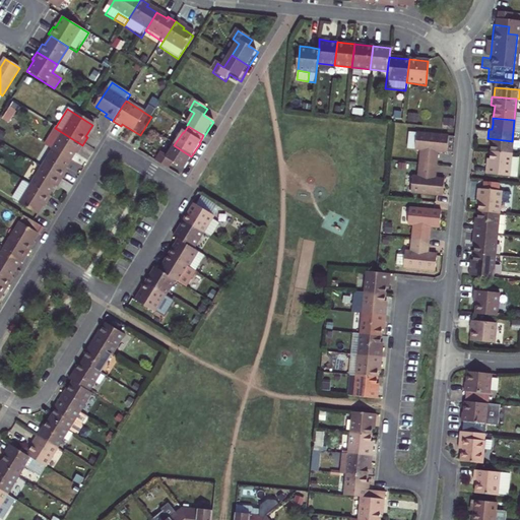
[(55,128),(44,146),(50,150),(68,163),(73,155),(75,152),(77,153),(82,145),(55,128)]
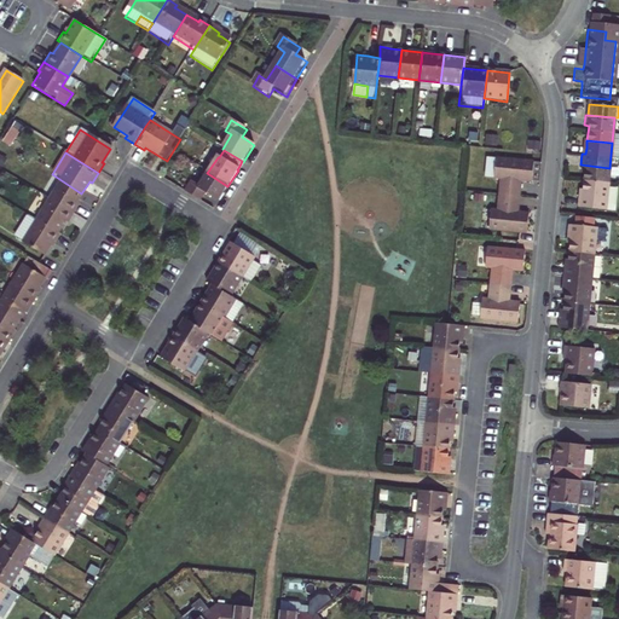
[(531,162),(493,158),(492,178),(499,178),(497,195),(516,197),(518,189),(519,180),(528,181),(531,162)]
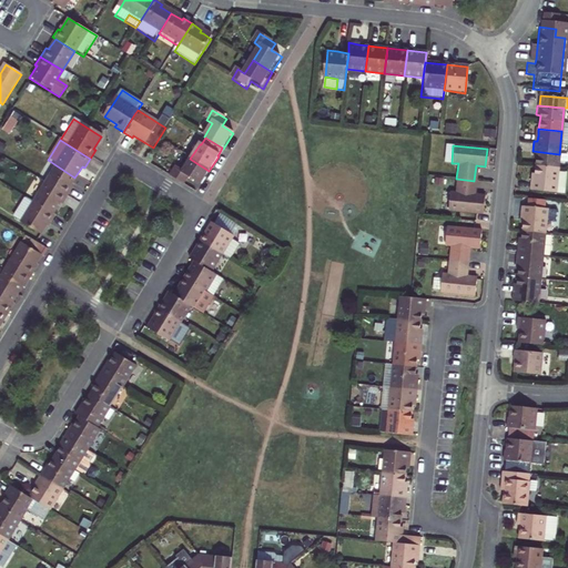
[(559,154),(533,151),(531,162),(535,162),(534,168),(533,175),(556,178),(559,154)]
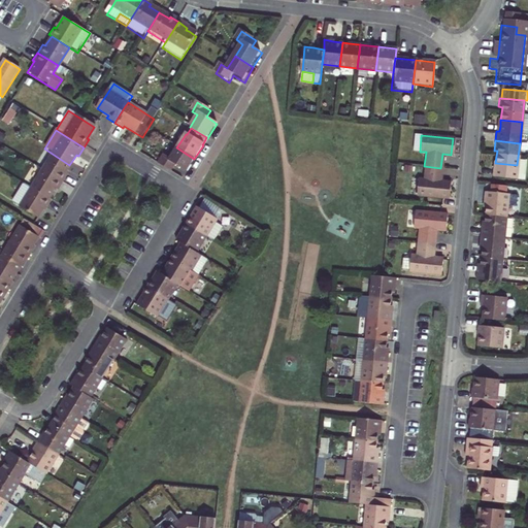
[(194,159),(176,147),(169,160),(162,156),(157,165),(170,173),(174,167),(179,169),(185,173),(194,159)]
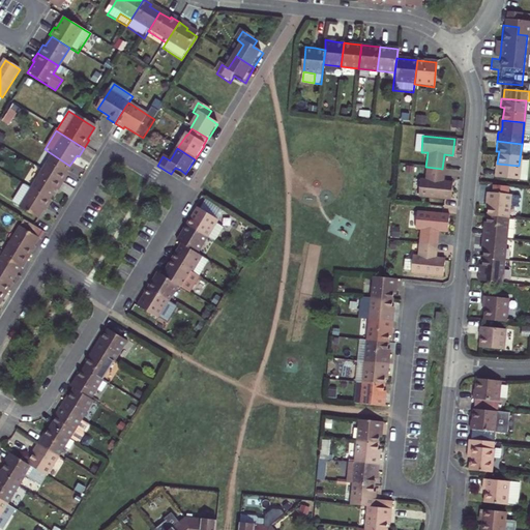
[(69,166),(51,153),(39,172),(60,185),(64,178),(63,177),(65,174),(69,166)]
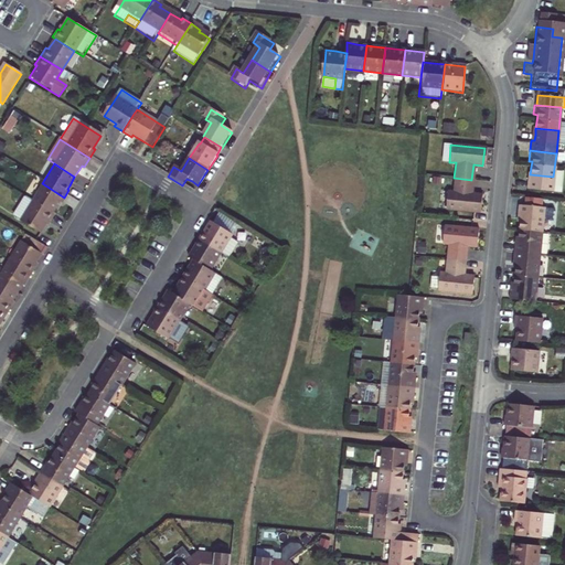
[(551,202),(553,177),(530,174),(530,184),(529,190),(525,190),(524,200),(551,202)]
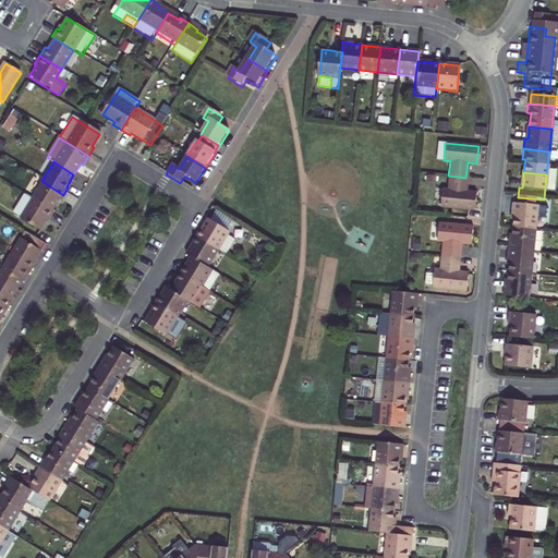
[(472,210),(473,193),(464,192),(464,185),(465,178),(448,176),(447,190),(440,189),(438,207),(472,210)]
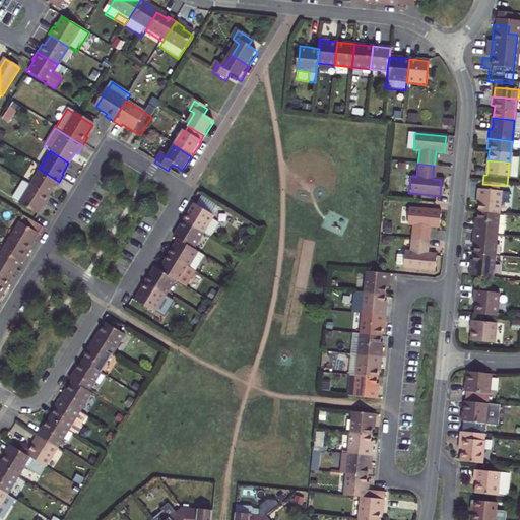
[(59,182),(39,169),(26,187),(45,199),(52,189),(53,188),(54,189),(59,182)]
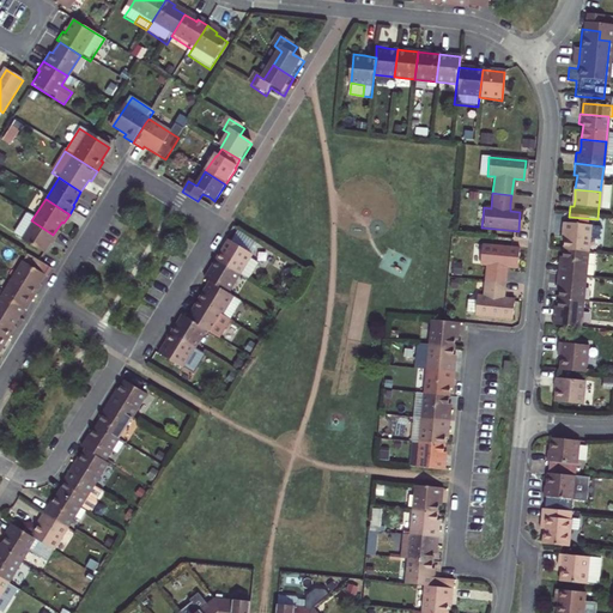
[(31,220),(25,216),(11,238),(18,243),(31,220)]
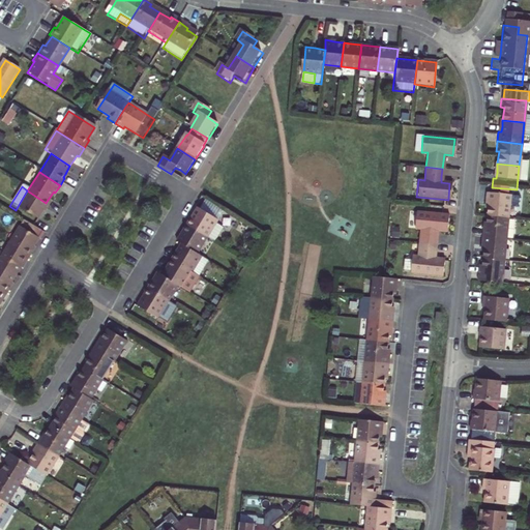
[(46,203),(27,190),(16,210),(33,222),(38,214),(40,211),(42,212),(49,204),(46,203)]
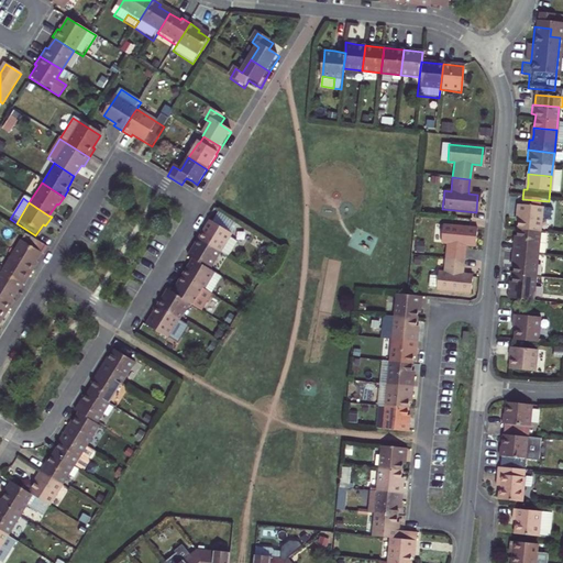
[(218,214),(211,223),(230,235),(235,225),(218,214)]
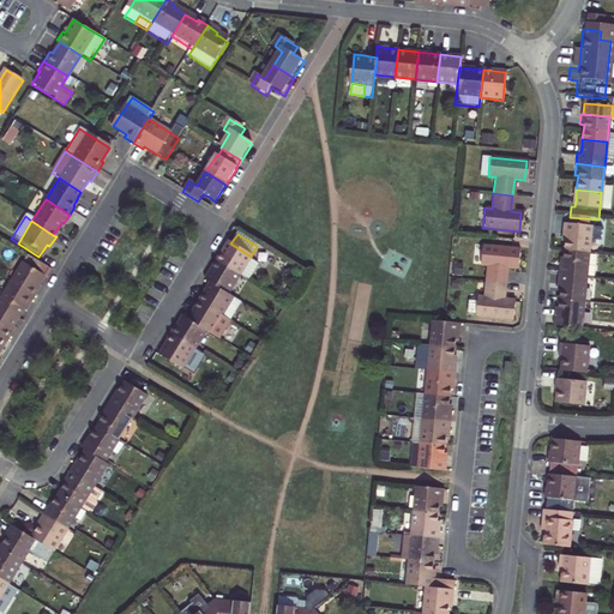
[(563,262),(588,264),(588,262),(597,262),(599,250),(589,248),(590,238),(561,235),(560,247),(564,247),(564,254),(563,262)]
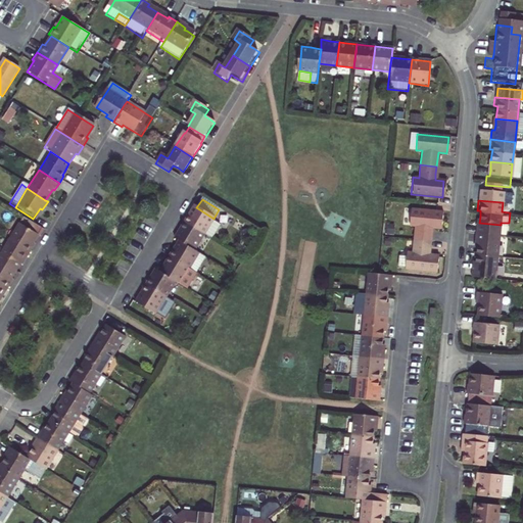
[(188,216),(183,222),(203,234),(214,219),(196,207),(194,206),(189,215),(188,216)]
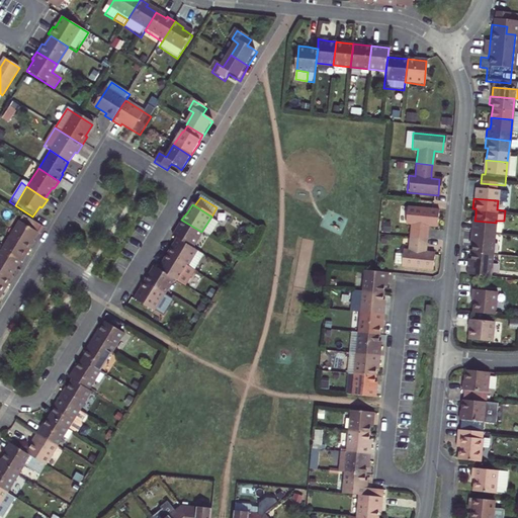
[(425,235),(426,228),(434,229),(436,212),(406,208),(404,225),(410,226),(408,239),(424,241),(425,235)]
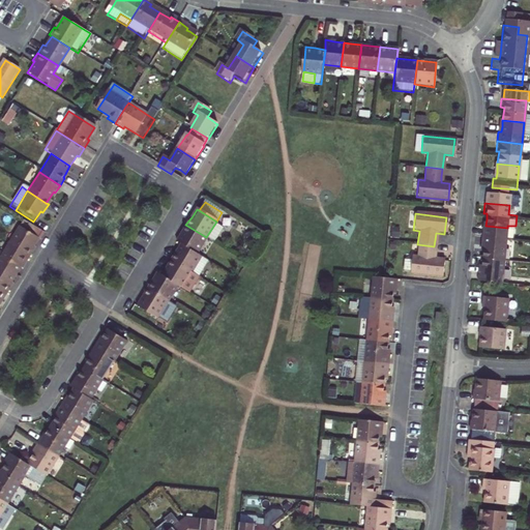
[(20,221),(5,244),(26,257),(30,251),(27,249),(29,246),(31,242),(33,239),(35,239),(39,233),(20,221)]
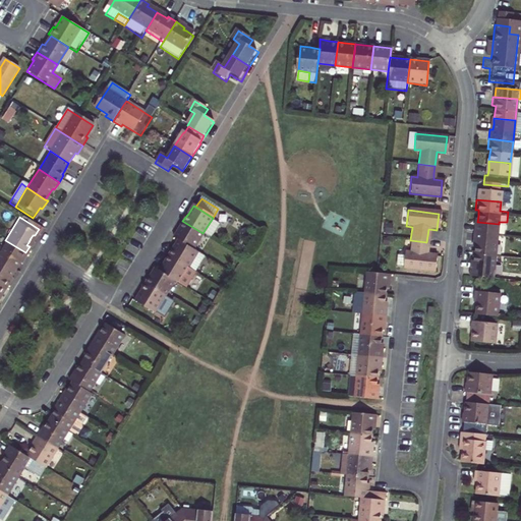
[(178,230),(174,237),(177,239),(178,240),(192,249),(203,233),(182,221),(178,228),(179,228),(178,230)]
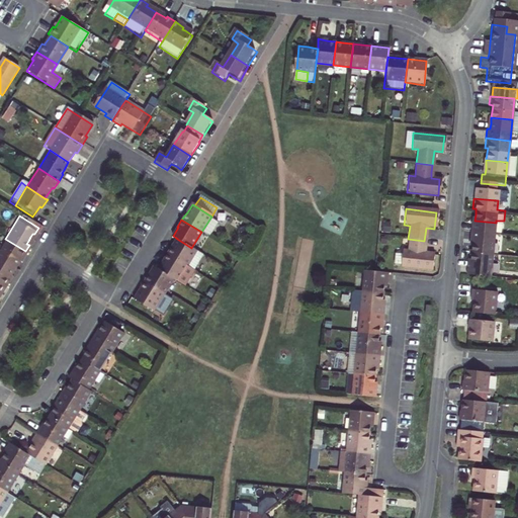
[(469,242),(494,244),(496,223),(475,221),(473,228),(473,233),(469,233),(469,242)]
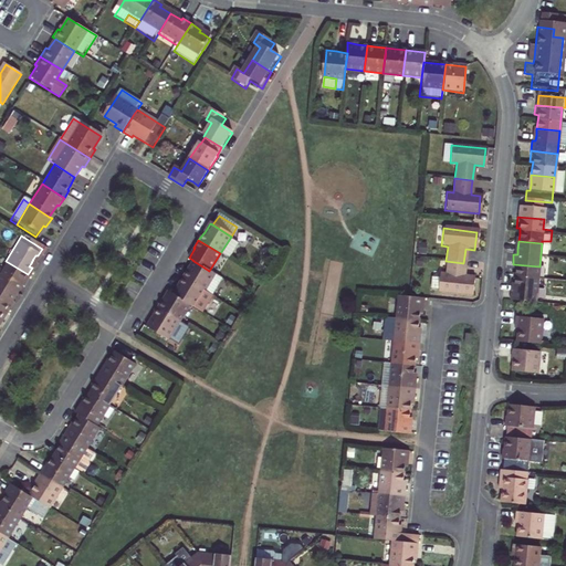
[(6,261),(0,269),(0,283),(13,292),(18,283),(20,280),(23,282),(28,274),(6,261)]
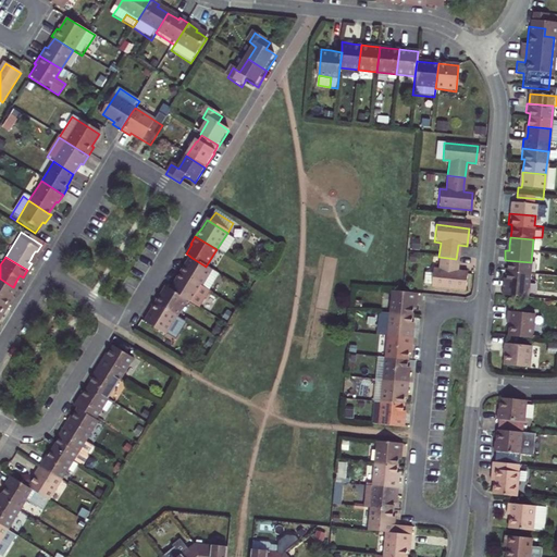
[(180,272),(209,289),(219,274),(206,267),(190,257),(186,263),(185,264),(184,264),(180,272)]
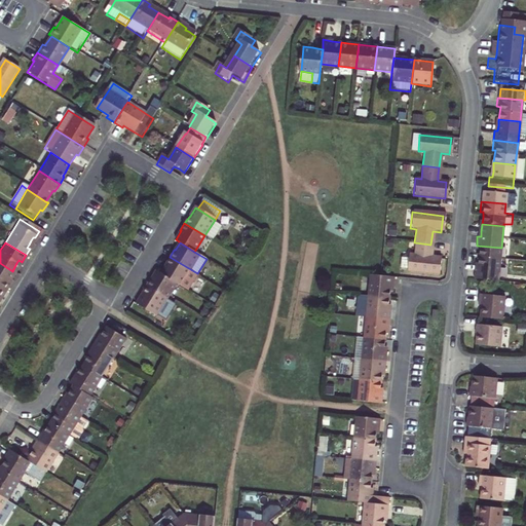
[(439,259),(429,258),(430,252),(430,245),(414,242),(413,256),(408,255),(408,259),(406,269),(406,271),(437,275),(439,259)]
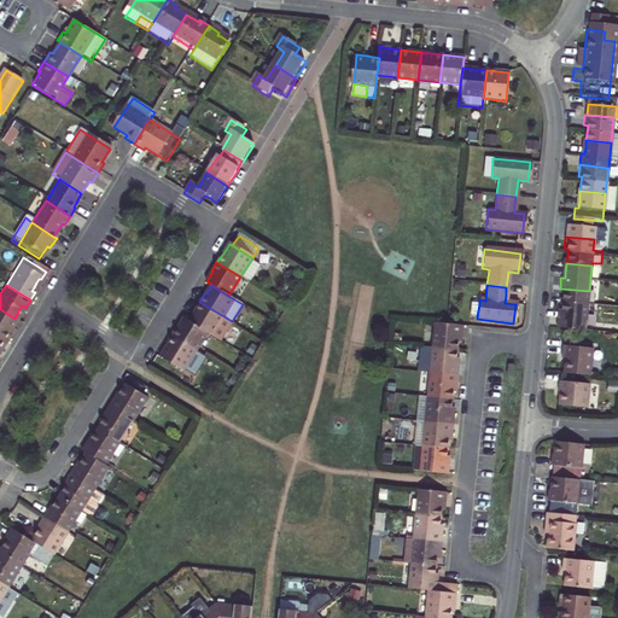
[(561,314),(587,316),(589,291),(560,289),(558,301),(563,302),(561,308),(561,314)]
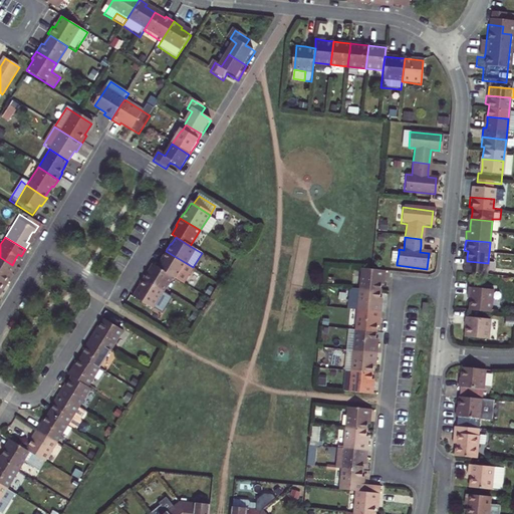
[(158,265),(183,282),(193,267),(166,251),(162,257),(163,258),(162,259),(158,265)]
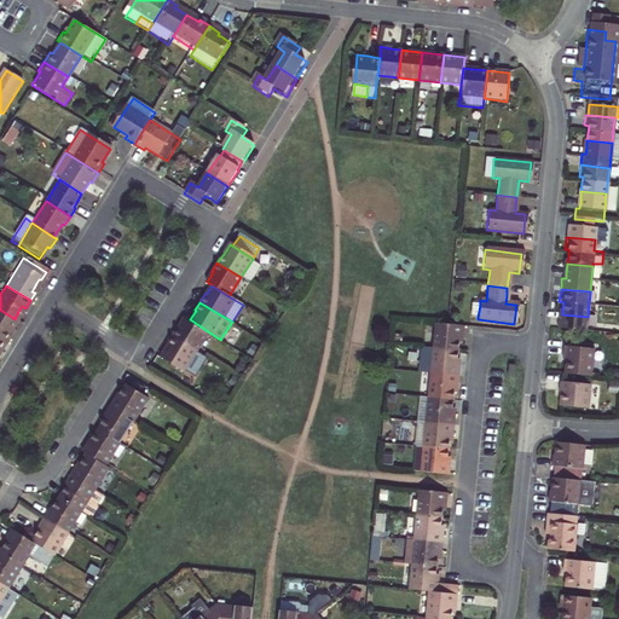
[(478,317),(480,305),(470,304),(469,316),(478,317)]
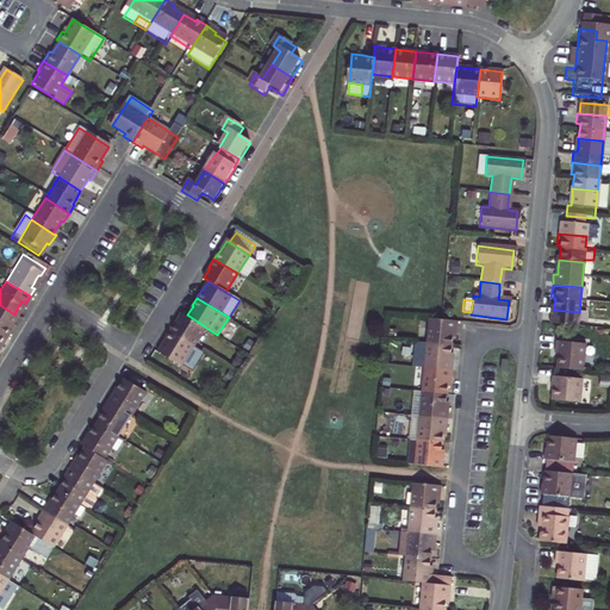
[(0,330),(5,335),(11,327),(7,325),(10,322),(14,315),(0,305),(0,330)]
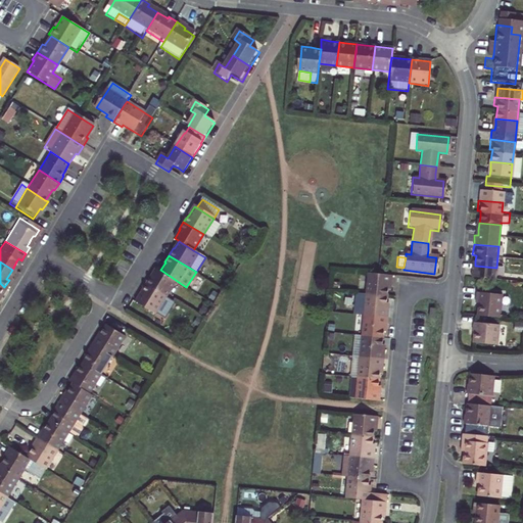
[(469,289),(493,291),(496,268),(475,266),(474,274),(473,279),(470,279),(469,289)]
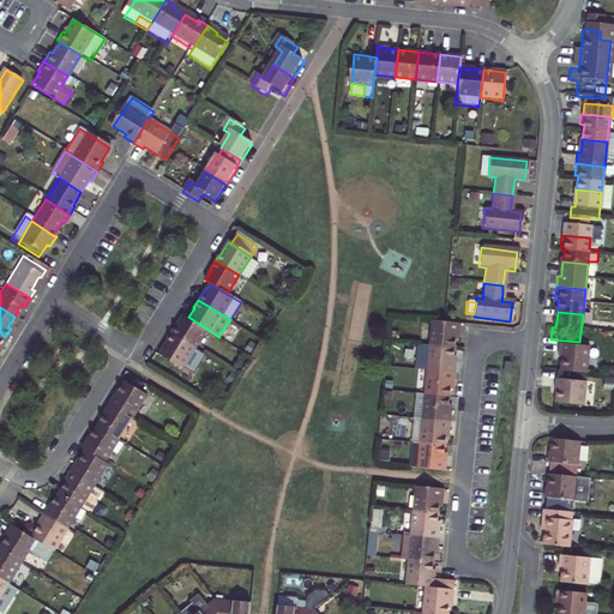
[(170,330),(194,345),(205,329),(188,317),(187,317),(182,313),(178,321),(176,323),(175,323),(170,330)]
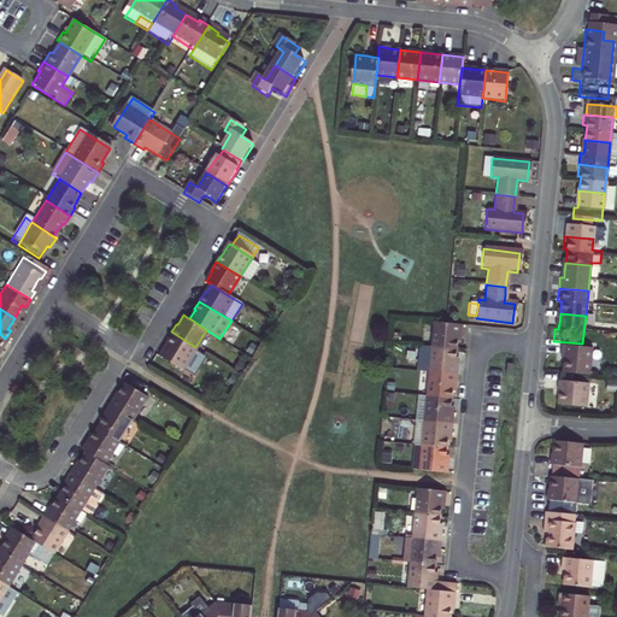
[(432,324),(429,348),(453,352),(454,346),(454,339),(458,339),(459,328),(444,325),(432,324)]
